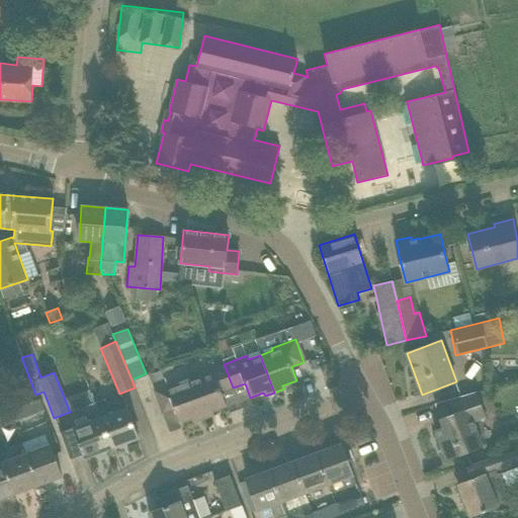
[(202,376),(191,380),(204,418),(213,415),(212,411),(227,406),(222,392),(233,387),(224,364),(200,372),(202,376)]
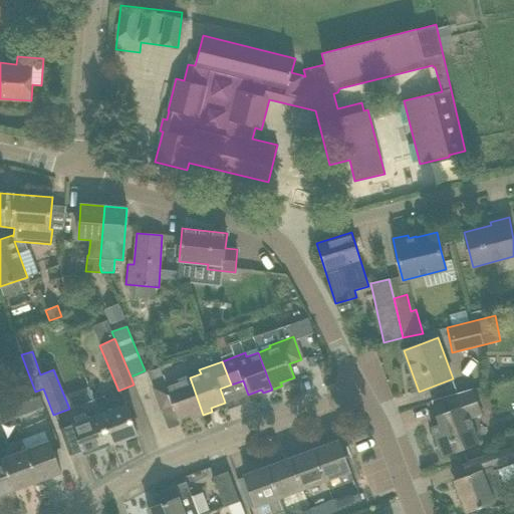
[(148,371),(151,379),(163,375),(160,367),(148,371)]
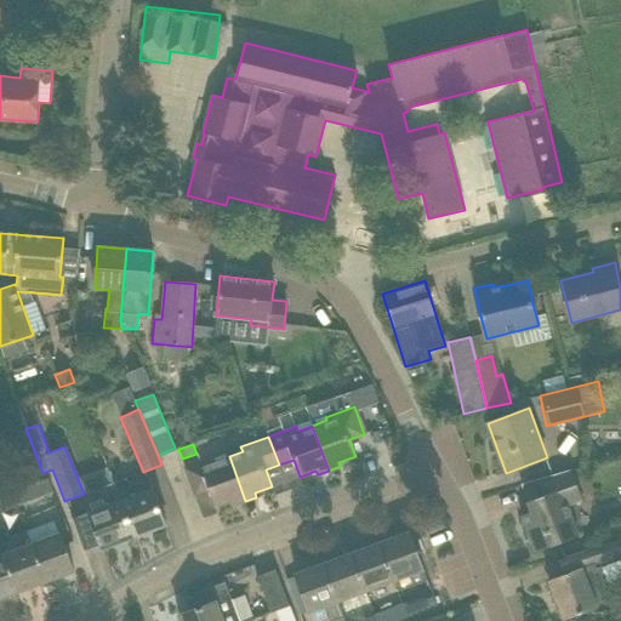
[(245,501),(229,456),(212,461),(211,457),(184,467),(195,496),(209,490),(215,507),(232,501),(233,506),(245,501)]
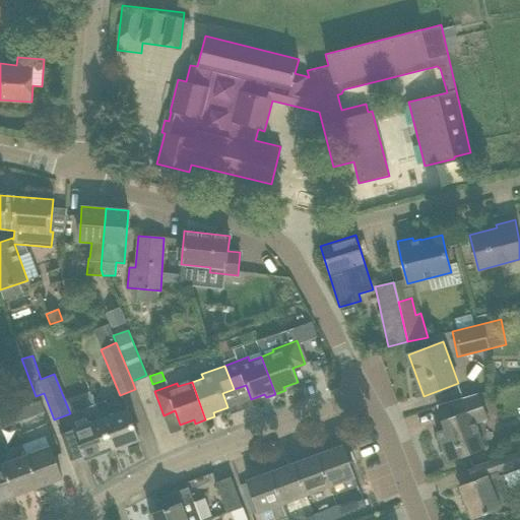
[(445,429),(437,432),(448,462),(485,448),(475,424),(488,419),(476,390),(436,405),(445,429)]
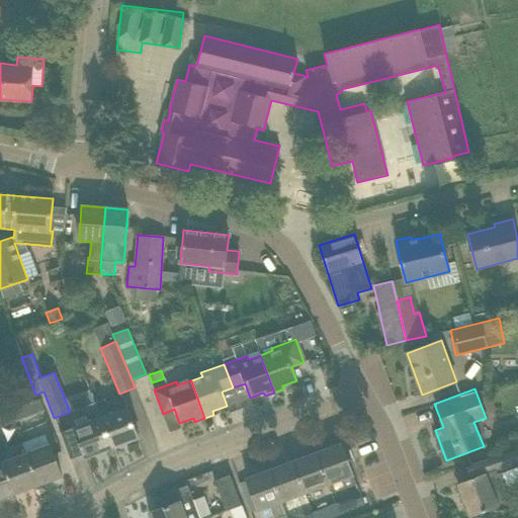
[(105,399),(94,403),(111,448),(139,438),(126,407),(122,396),(107,402),(105,399)]
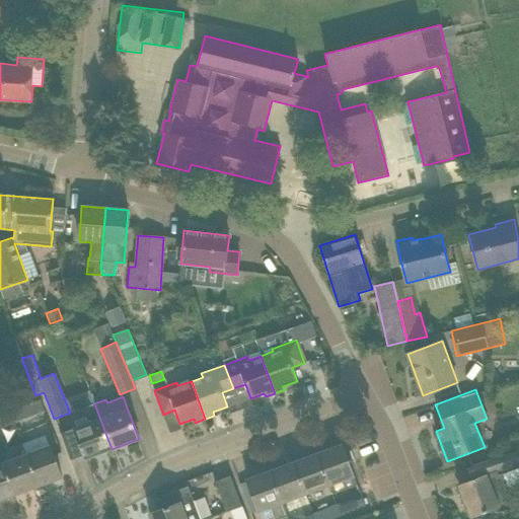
[(33,401),(10,411),(14,423),(39,413),(33,401)]
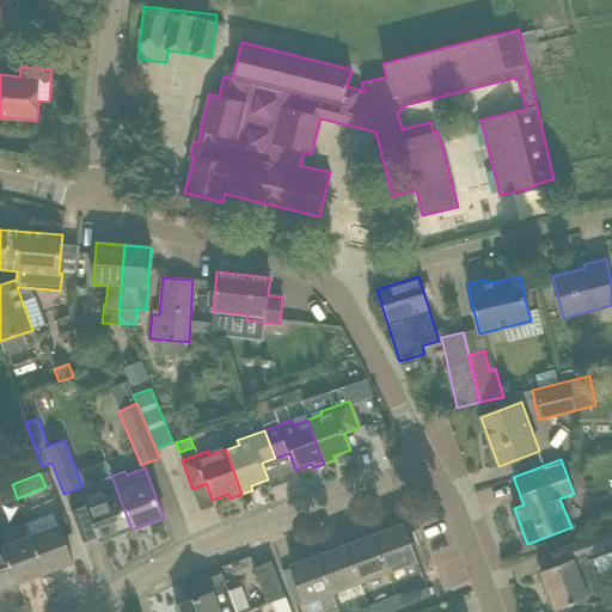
[(132,530),(111,476),(89,483),(84,496),(101,540),(132,530)]
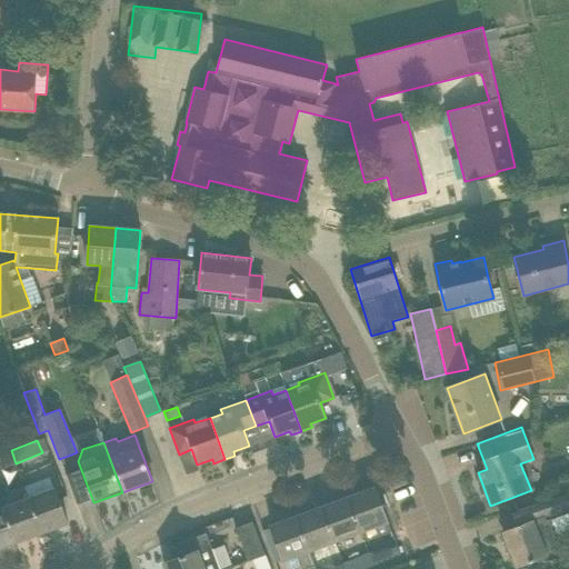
[(11,450),(0,455),(0,469),(16,463),(11,450)]
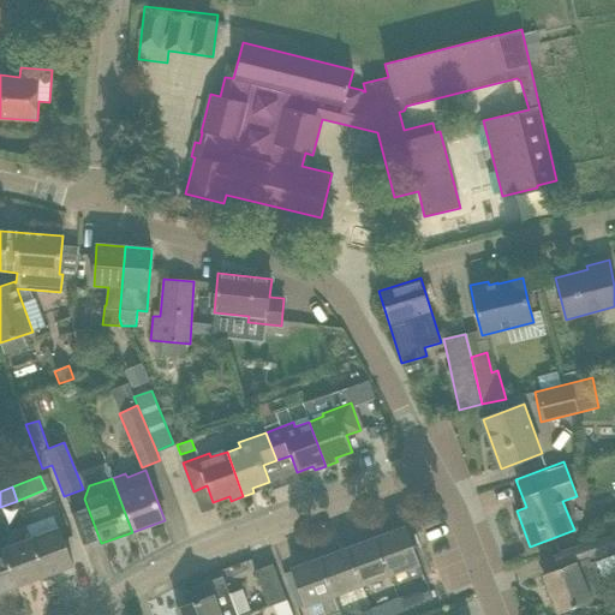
[(59,527),(30,538),(45,575),(73,566),(59,527)]
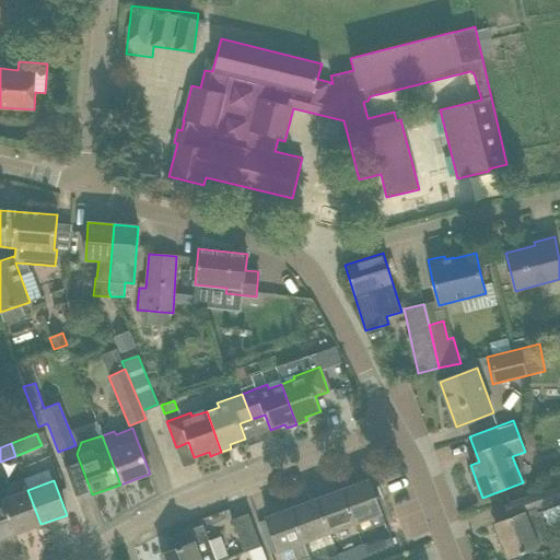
[(369,480),(342,489),(356,523),(382,513),(369,480)]
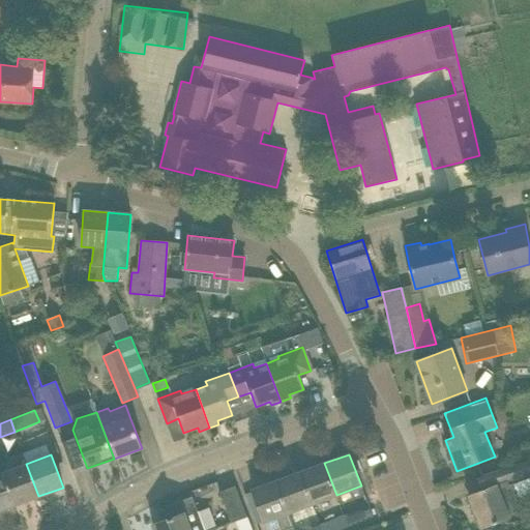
[(509,517),(524,511),(513,483),(529,476),(529,466),(528,461),(478,477),(482,490),(468,495),(481,529),(509,518),(509,517)]
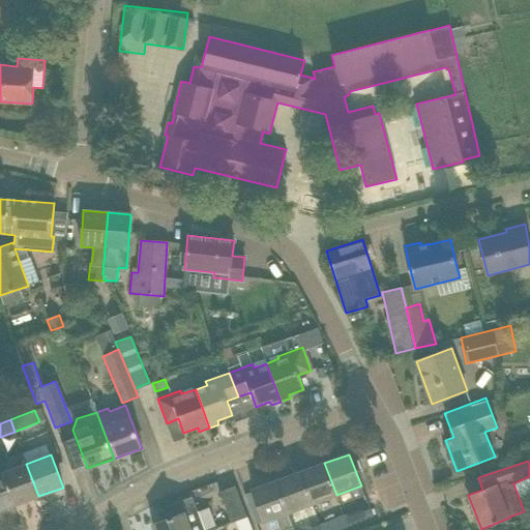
[(324,463),(300,472),(313,504),(336,495),(324,463)]
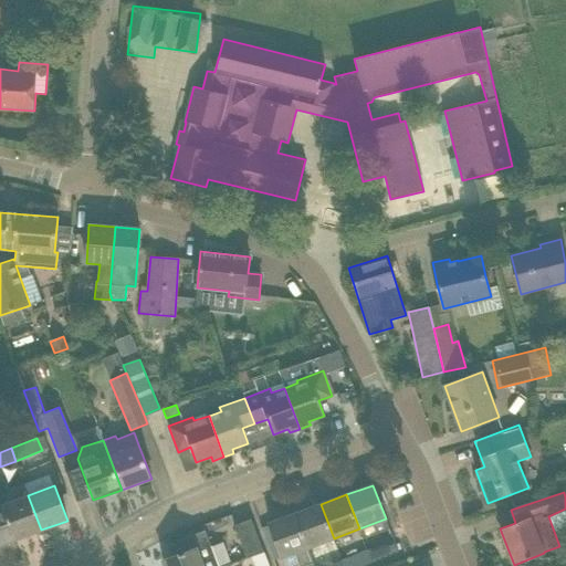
[(28,495),(2,505),(14,540),(41,530),(28,495)]
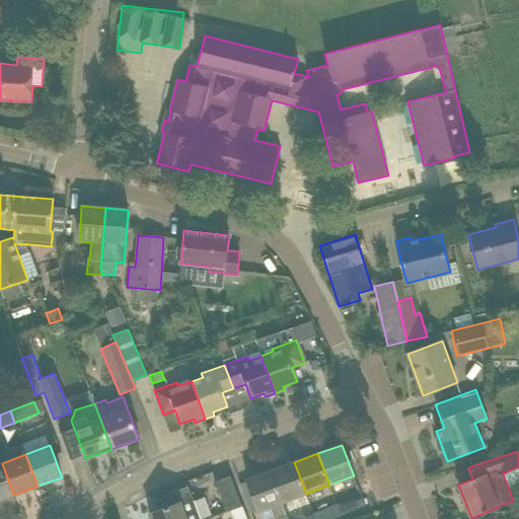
[(294,462),(271,471),(282,502),(306,494),(294,462)]
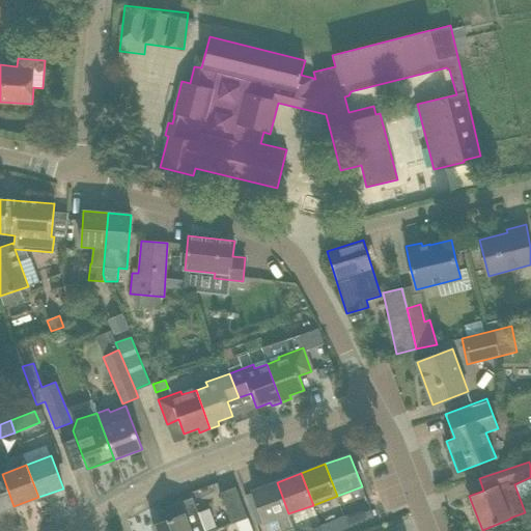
[(0,511),(14,506),(2,474),(0,474),(0,511)]
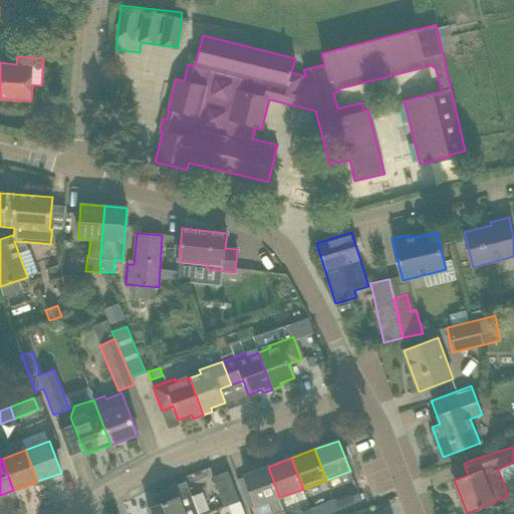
[(279,497),(268,467),(244,476),(256,508),(258,513),(266,513),(271,512),(272,513),(276,513),(284,511),(279,498),(279,497)]
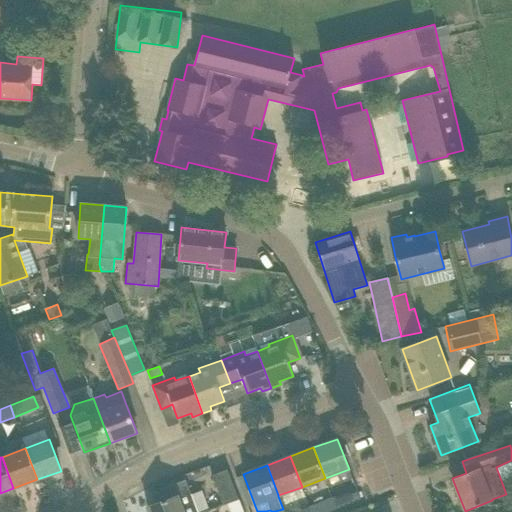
[(227,503),(227,504),(238,499),(229,476),(227,469),(212,475),(223,505),(227,503)]
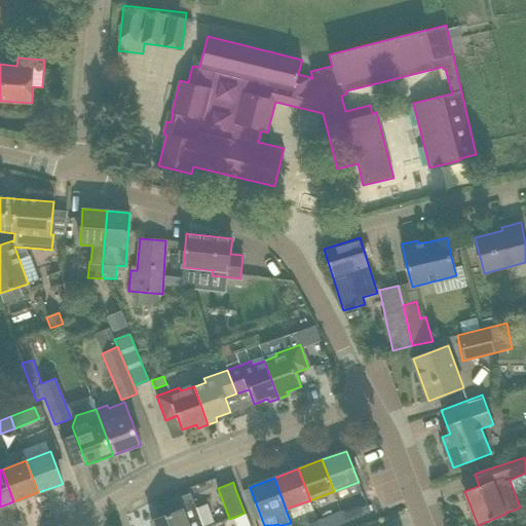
[(151,521),(153,525),(202,525),(191,493),(156,505),(160,517),(151,521)]
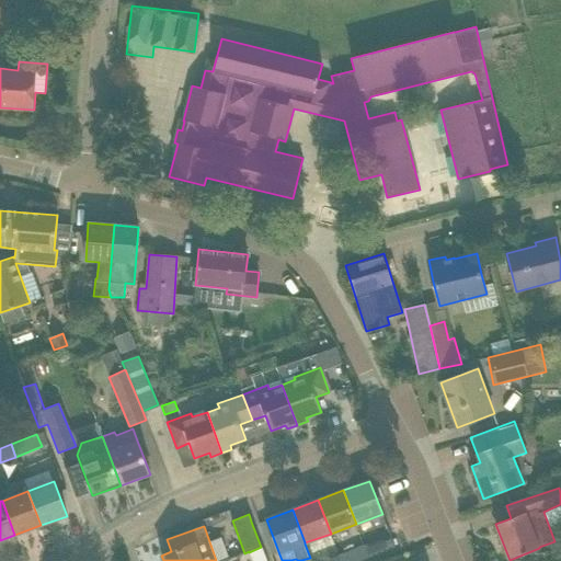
[(390,536),(365,546),(369,558),(395,547),(390,536)]
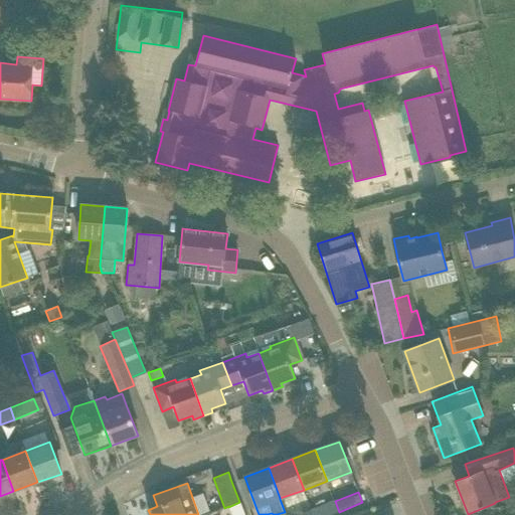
[(335,501),(311,510),(313,514),(330,514),(339,512),(335,501)]
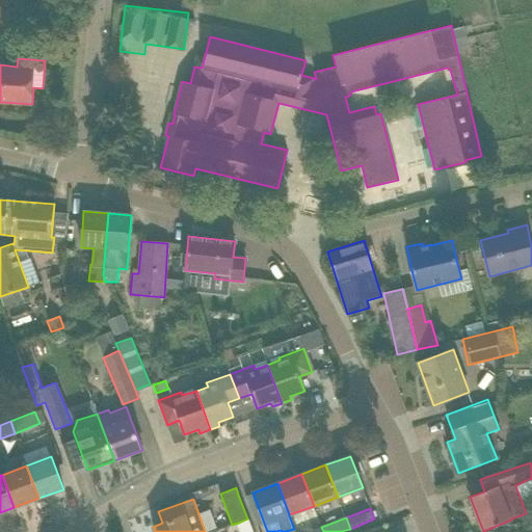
[(236,524),(238,531),(253,531),(247,519),(236,524)]
